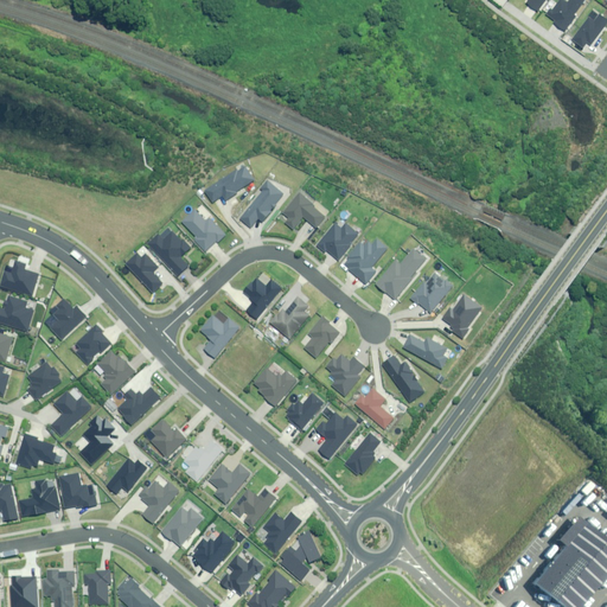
[(545,0),(525,0),(524,1),(538,11),(545,0)]
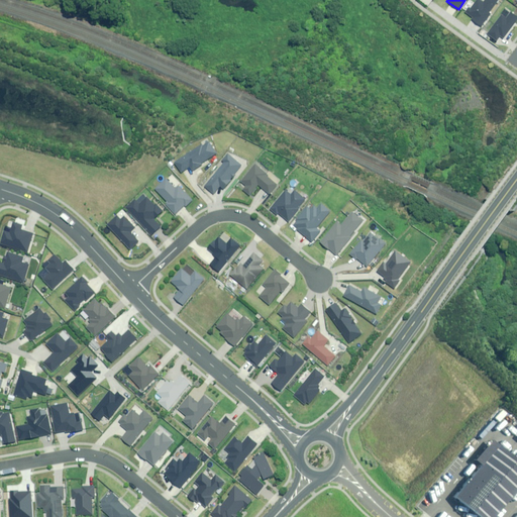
[(497,0),(483,0),(482,2),(479,0),(476,0),(470,8),(468,6),(463,12),(472,17),(470,19),(481,27),(491,13),(489,12),(497,0)]
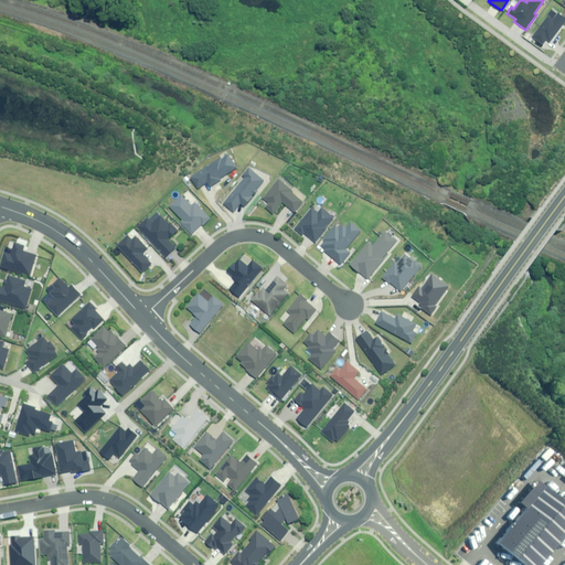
[(564,22),(564,18),(557,13),(553,19),(547,16),(531,36),(543,45),(546,40),(550,42),(564,22)]
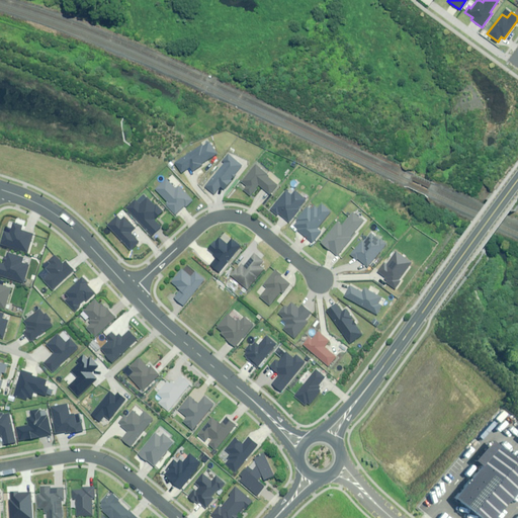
[(217,154),(209,142),(202,146),(202,145),(174,162),(180,173),(189,167),(191,170),(200,165),(200,164),(217,154)]
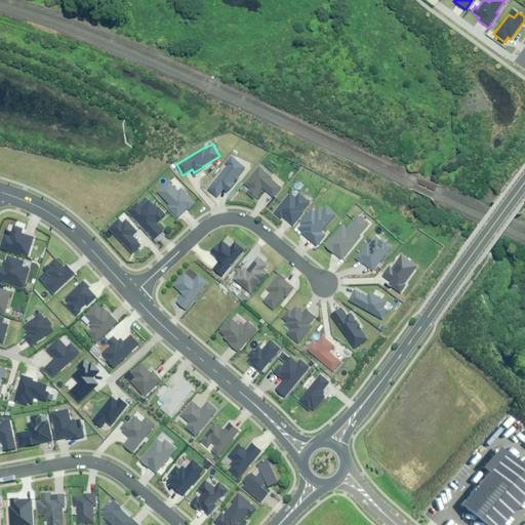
[(245,167),(231,156),(225,163),(227,165),(207,189),(216,196),(223,189),(226,191),(245,167)]
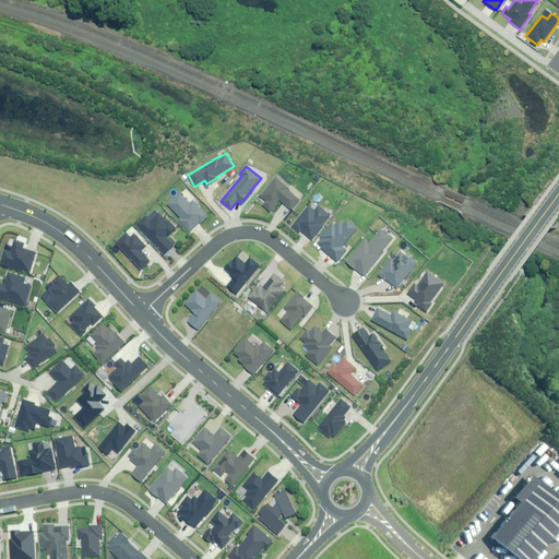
[(288,189),(274,177),(259,194),(265,200),(261,205),(268,212),(278,200),(290,210),(299,199),(288,189)]
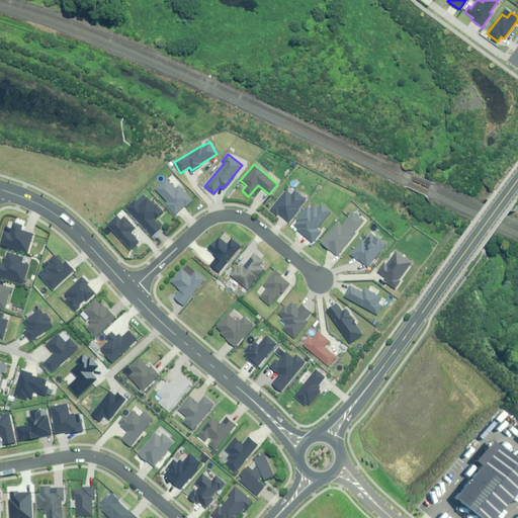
[(175,188),(165,179),(155,189),(168,202),(165,204),(175,214),(184,206),(191,200),(177,186),(175,188)]
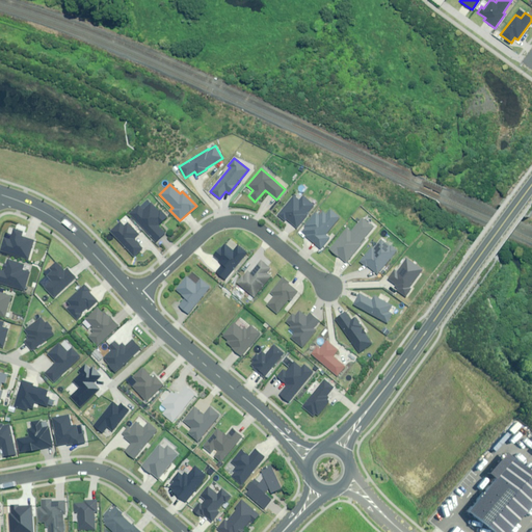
[(286,219),(296,228),(308,214),(307,214),(314,205),(302,195),(298,201),(292,195),(276,215),(284,221),(286,219)]
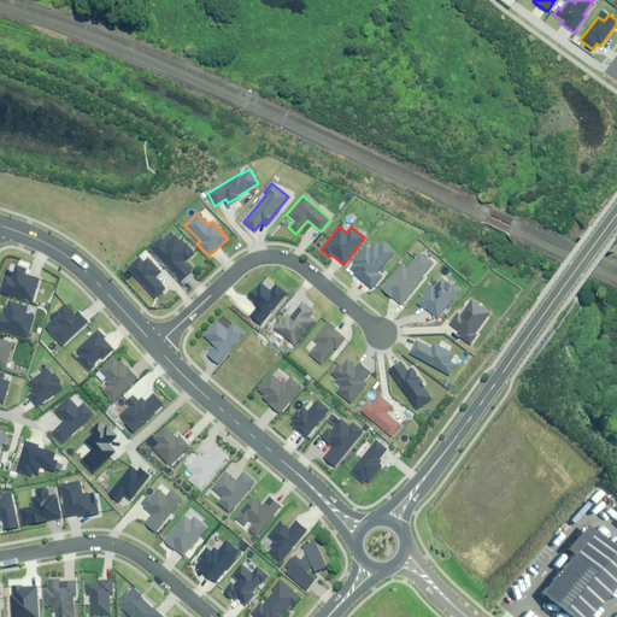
[(158,238),(148,247),(180,280),(191,270),(181,262),(192,251),(184,244),(183,245),(175,236),(165,245),(158,238)]
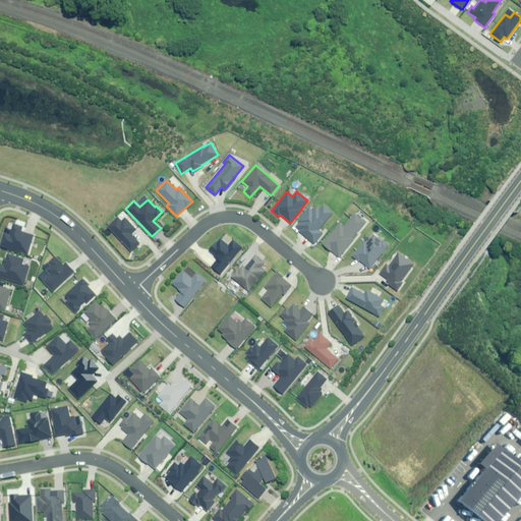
[(298,231),(314,243),(323,232),(319,229),(333,213),(323,205),(320,210),(315,207),(312,212),(308,208),(297,221),(298,222),(295,226),(299,229),(298,231)]
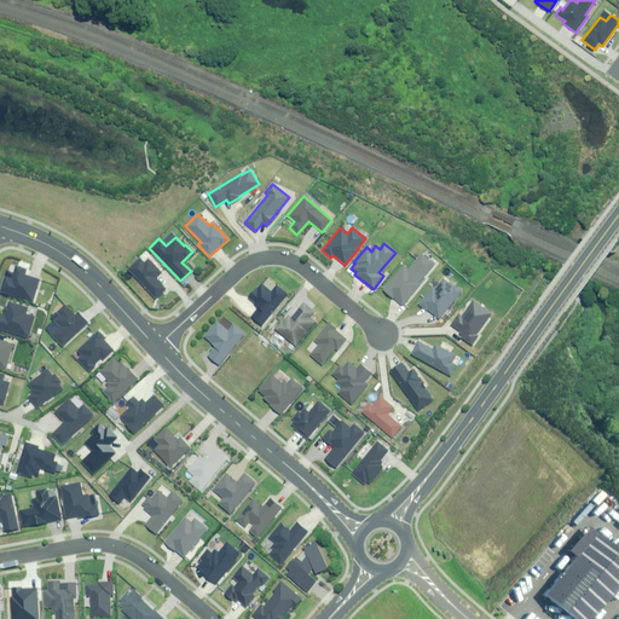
[(432,265),(420,255),(408,270),(401,265),(381,289),(403,306),(421,285),(417,283),(432,265)]
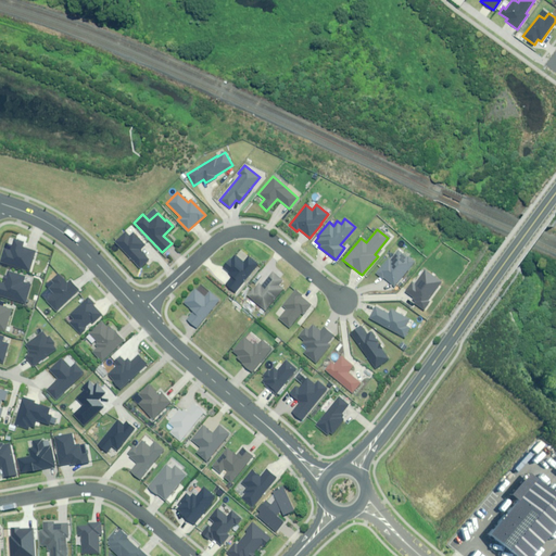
[(146,245),(133,231),(128,236),(125,231),(114,241),(139,268),(148,260),(140,251),(146,245)]
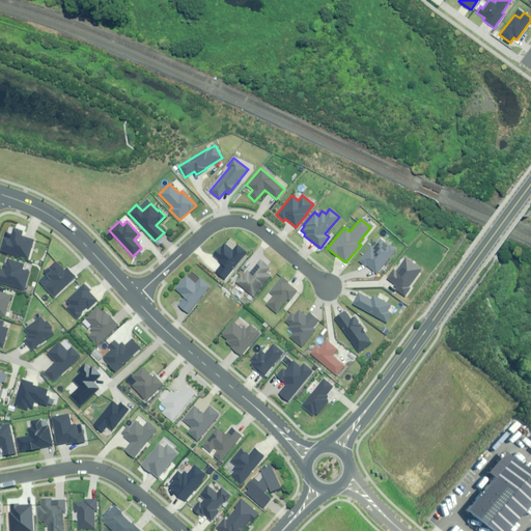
[(21,231),(9,227),(5,241),(0,239),(0,252),(25,260),(31,242),(19,238),(21,231)]
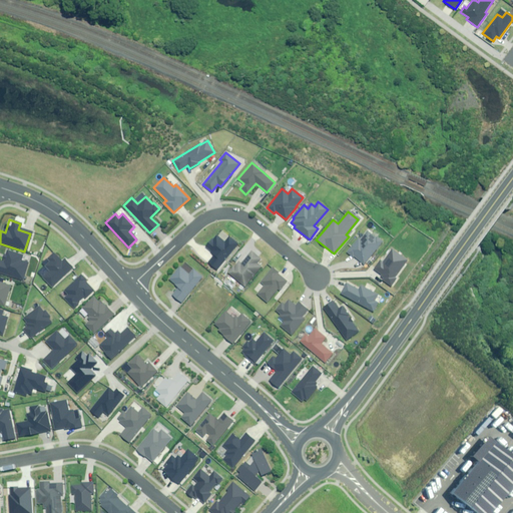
[(357,237),(346,250),(353,257),(354,255),(363,265),(384,241),(377,236),(376,237),(368,230),(360,239),(357,237)]
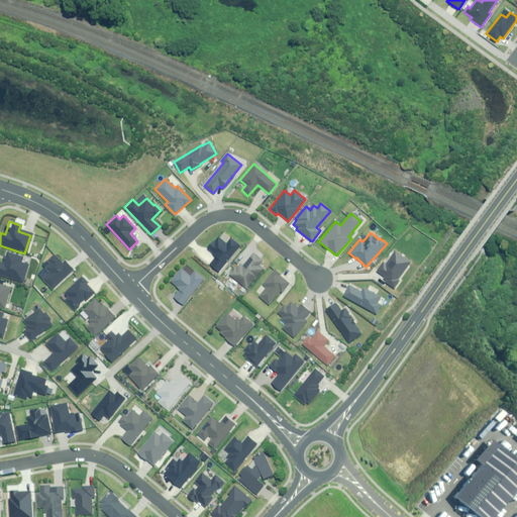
[(240,245),(230,237),(225,243),(216,235),(205,248),(214,256),(208,265),(218,273),(240,245)]
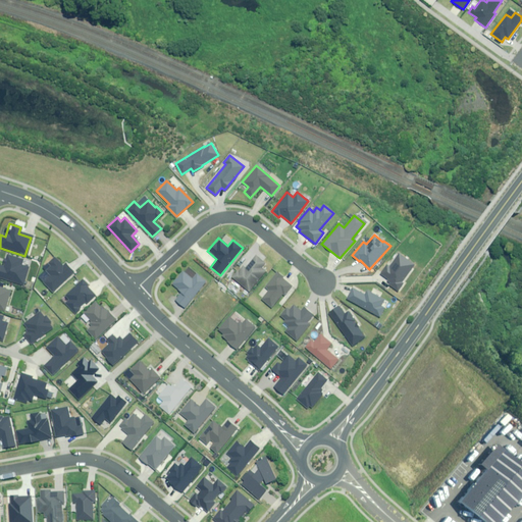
[(23,258),(5,253),(1,265),(0,264),(0,277),(22,285),(29,267),(21,265),(23,258)]
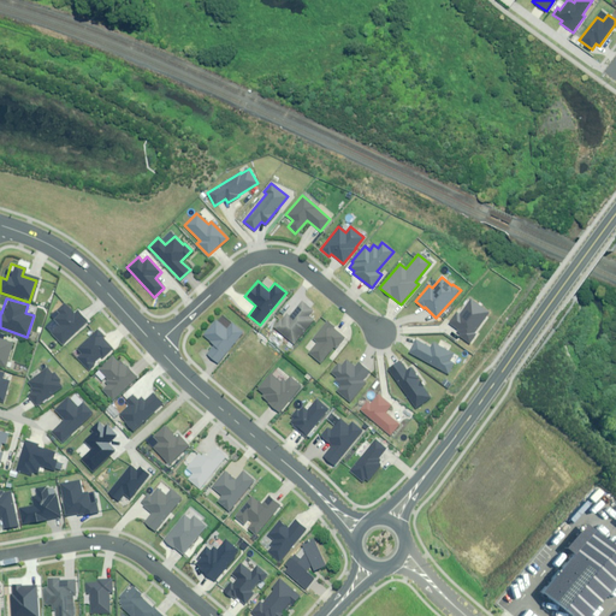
[(451,337),(465,347),(487,314),(468,301),(457,317),(455,314),(446,325),(456,331),(451,337)]
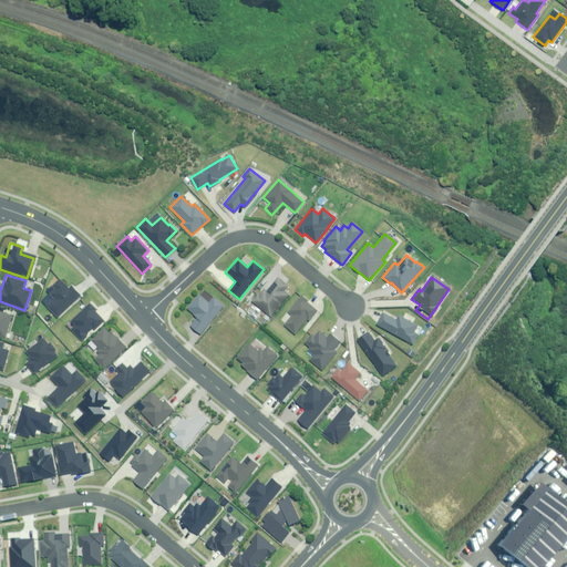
[(79,297),(68,284),(64,286),(58,278),(49,286),(53,291),(48,297),(52,302),(44,309),(52,319),(79,297)]
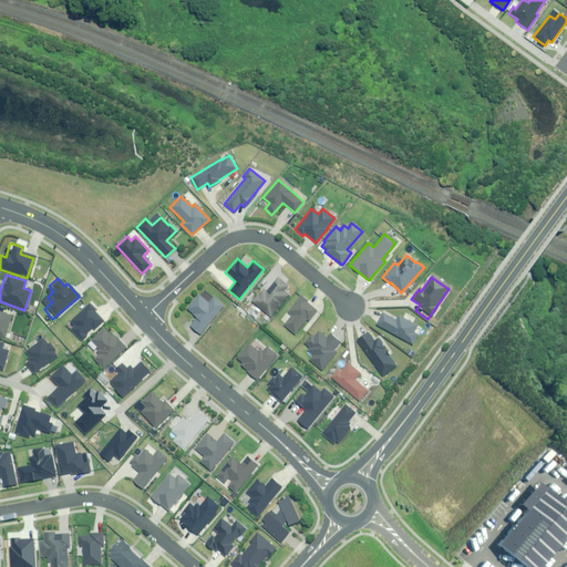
[(261,287),(250,301),(269,317),(288,295),(282,290),(287,286),(277,278),(267,291),(261,287)]
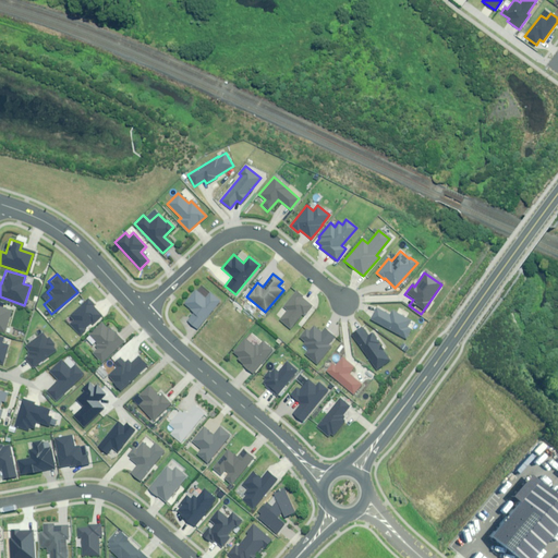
[(217,302),(207,294),(202,296),(193,290),(182,303),(192,312),(183,323),(192,330),(217,302)]
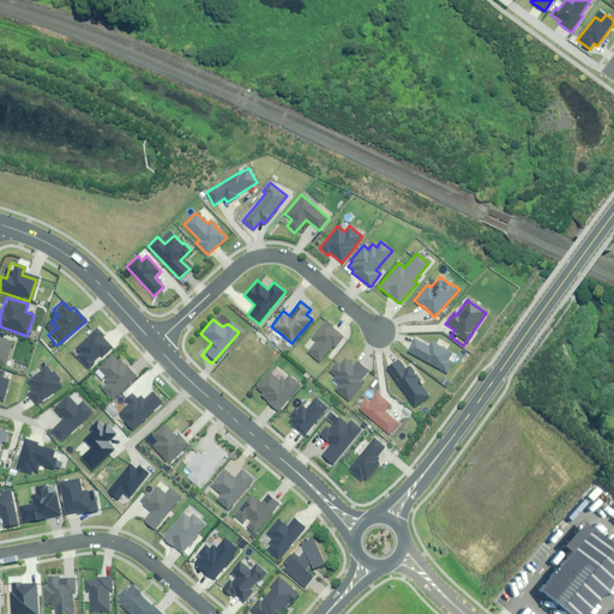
[(333,347),(343,336),(332,327),(333,326),(325,319),(309,336),(315,342),(306,353),(317,362),(331,345),(333,347)]
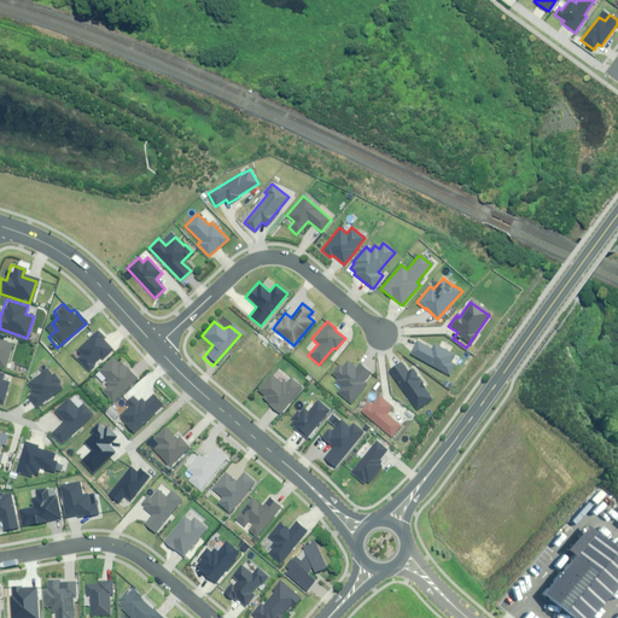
[(76,359),(88,372),(112,349),(101,338),(103,337),(97,331),(76,350),(81,355),(76,359)]
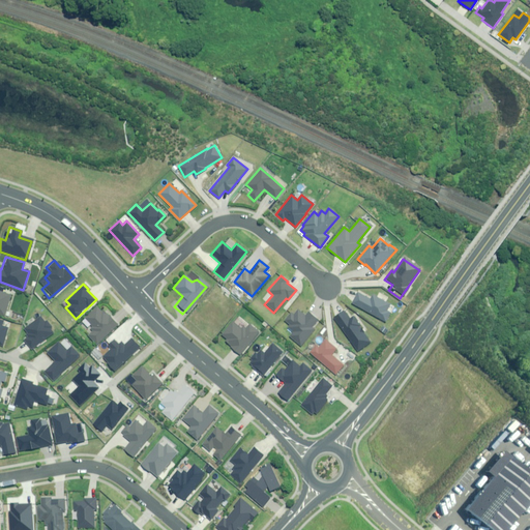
[(0,315),(3,317),(10,294),(0,291),(0,315)]
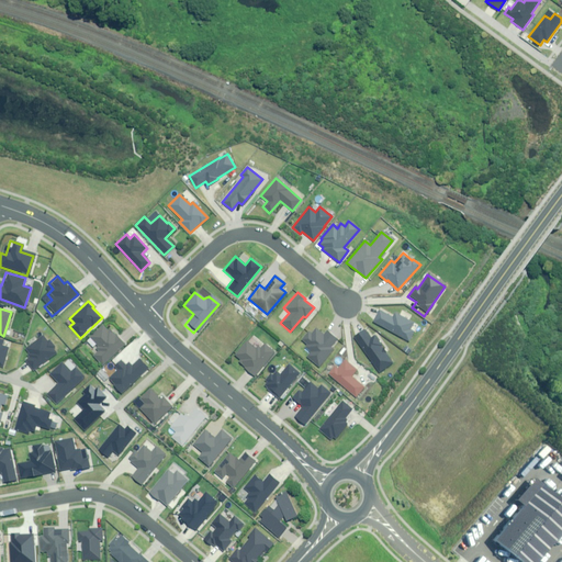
[(414,324),(394,313),(392,316),(379,308),(372,322),(408,340),(413,332),(411,329),(414,324)]
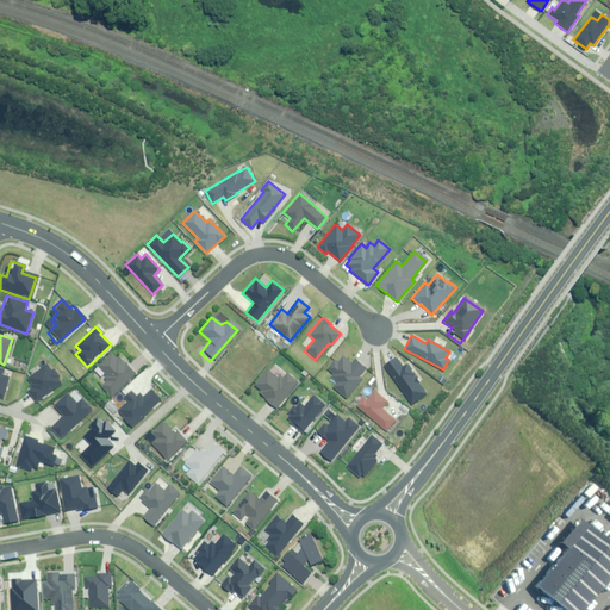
[(100,386),(110,397),(136,373),(119,355),(114,359),(110,353),(95,366),(105,377),(104,378),(106,381),(100,386)]
